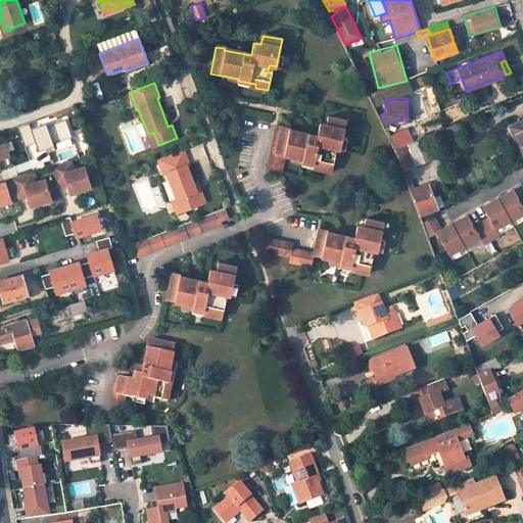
[(341,148),(348,121),(329,116),(327,126),(321,125),(318,136),(290,130),(290,128),(277,126),(266,172),(280,175),(284,155),(302,158),(302,160),(320,164),(320,169),(332,171),(336,154),(332,153),(334,146),(338,147),(341,148)]
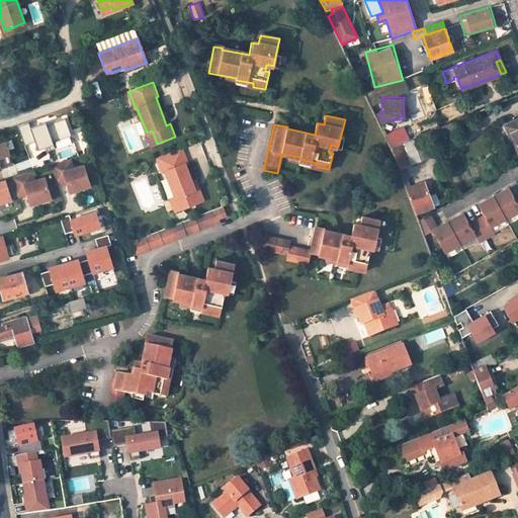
[(29,122),(17,126),(24,146),(35,142),(38,150),(49,146),(51,151),(56,149),(54,142),(72,136),(66,118),(48,124),(47,122),(31,127),(29,122)]
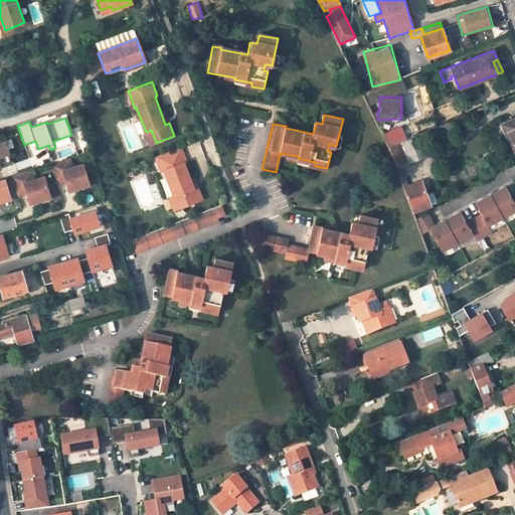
[(514,118),(504,124),(510,137),(508,138),(514,151),(514,118)]
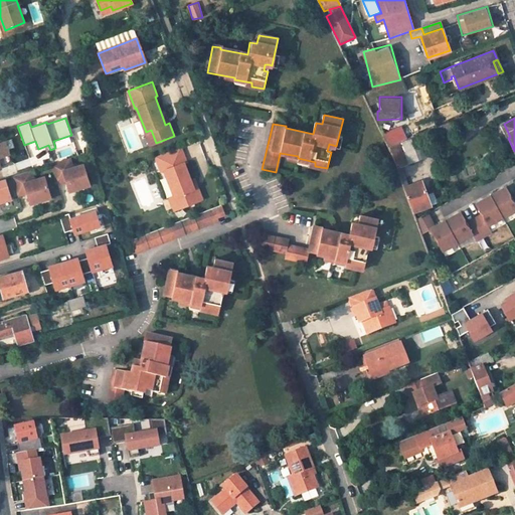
[(438,126),(444,142),(456,137),(450,121),(438,126)]
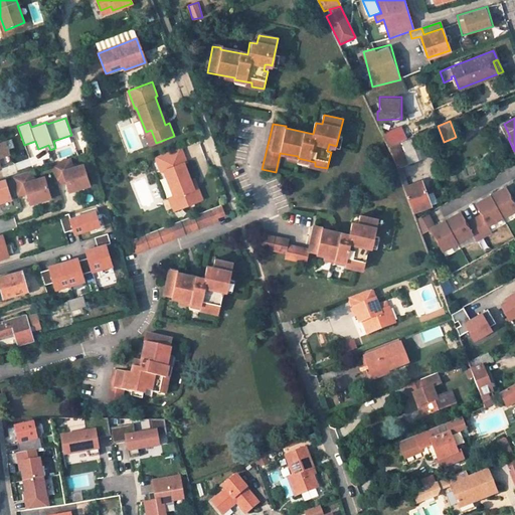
[(416,124),(401,130),(405,139),(419,133),(420,133),(416,124)]
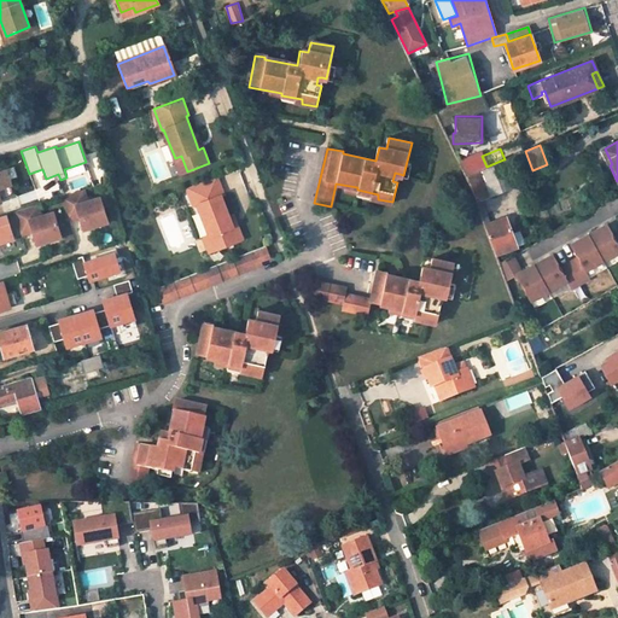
[(482,153),(460,162),(466,175),(487,167),(482,156),(482,153)]
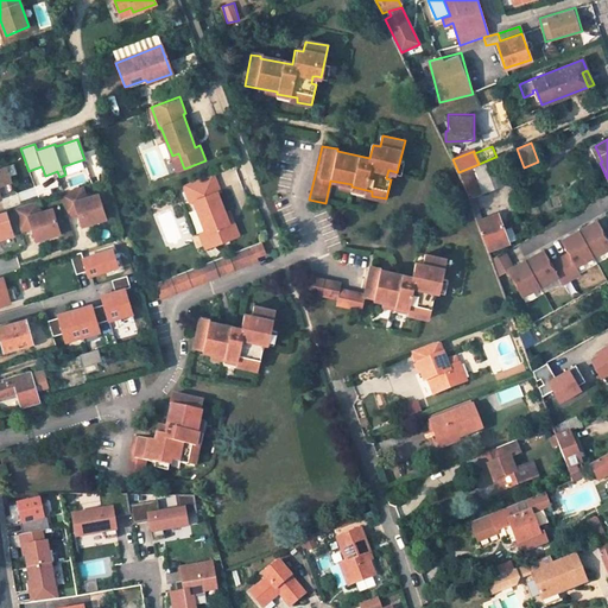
[(515,157),(512,151),(496,157),(495,157),(498,164),(515,157)]
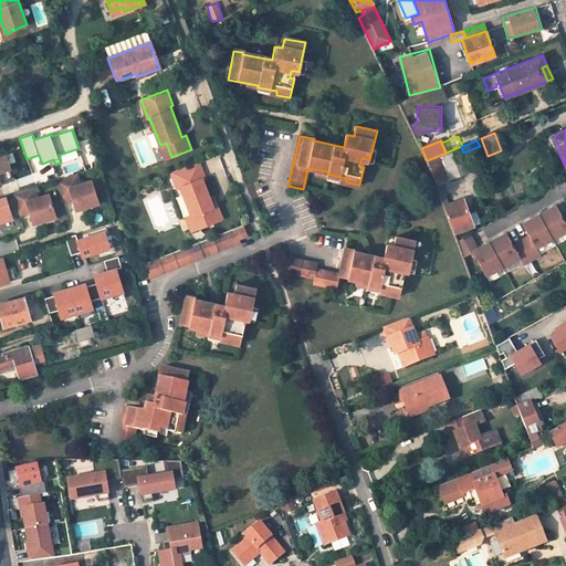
[(171,157),(166,143),(160,145),(165,159),(171,157)]
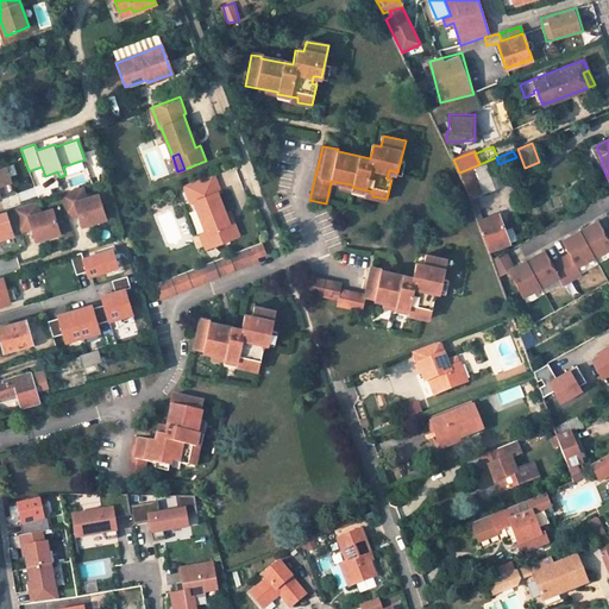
[(489,251),(510,243),(509,243),(504,230),(500,214),(484,220),(476,195),(506,183),(498,164),(496,157),(479,164),(459,173),(489,251)]
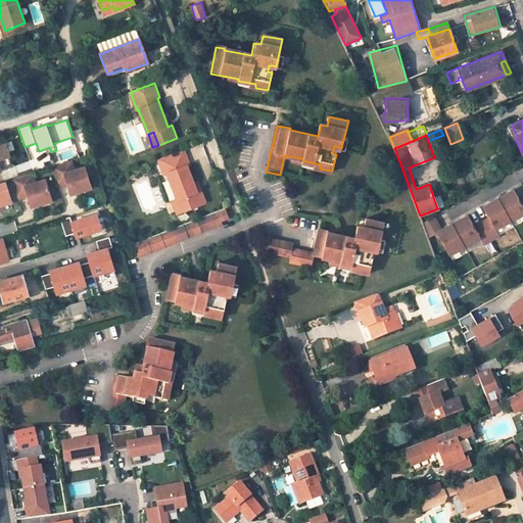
[(0,145),(0,170),(1,171),(0,168),(0,158),(9,155),(5,144),(0,145)]
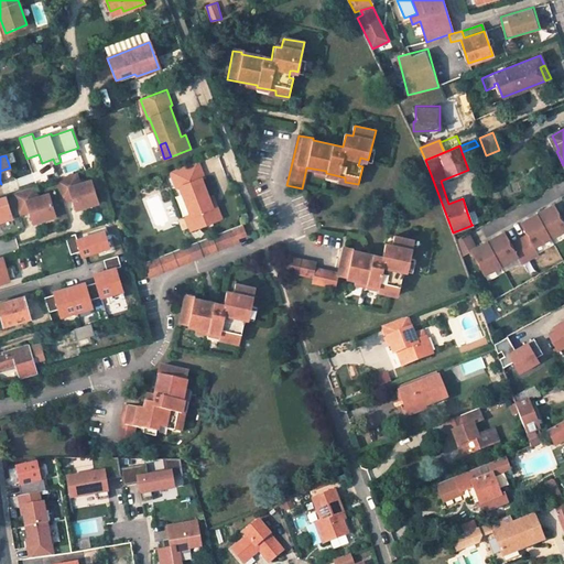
[(198,227),(221,218),(216,204),(212,206),(209,197),(202,179),(204,177),(198,161),(171,172),(176,187),(180,186),(191,214),(191,215),(193,214),(198,227)]
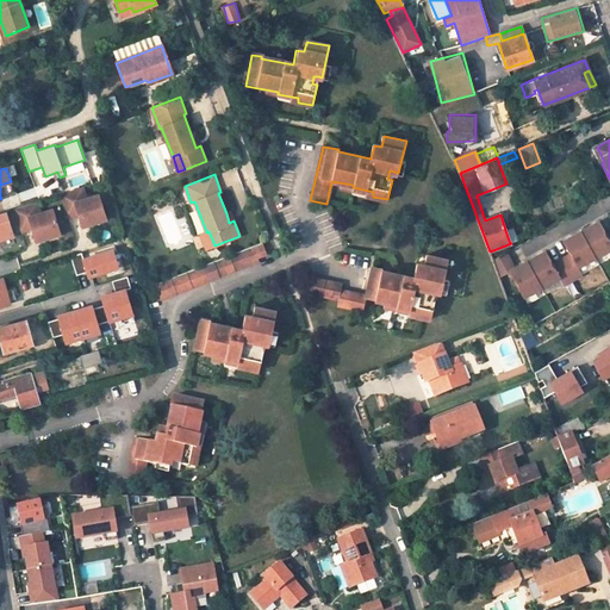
[(85,198),(81,187),(60,194),(67,217),(78,213),(81,226),(105,219),(97,194),(85,198)]
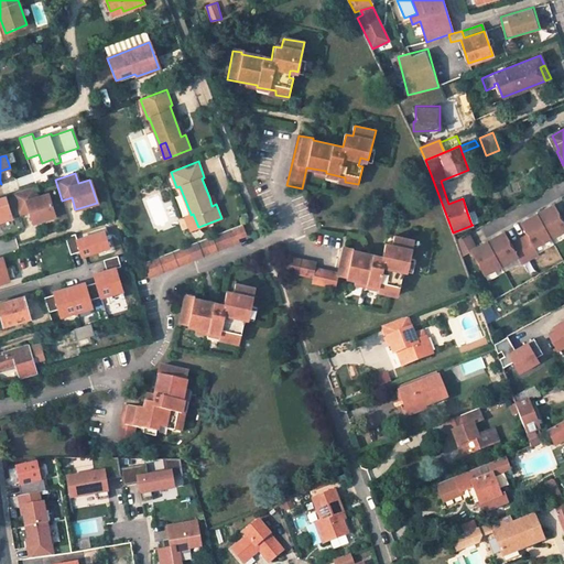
[(33,186),(11,193),(18,214),(29,210),(32,223),(54,216),(47,193),(36,196),(33,186)]
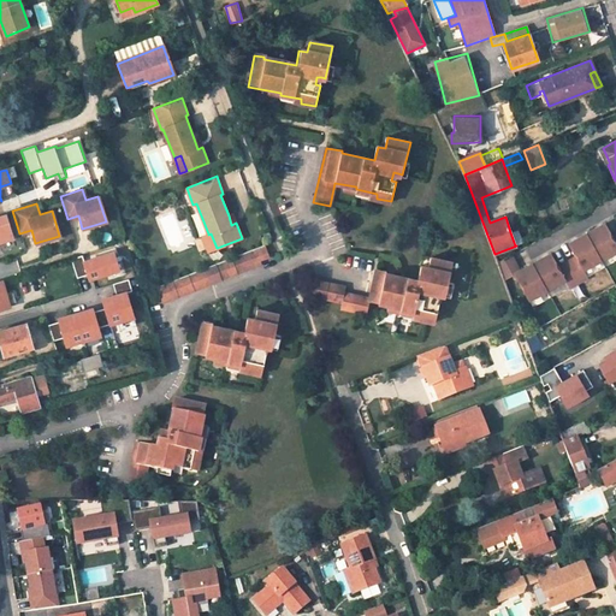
[(6,215),(0,218),(0,242),(13,238),(6,215)]
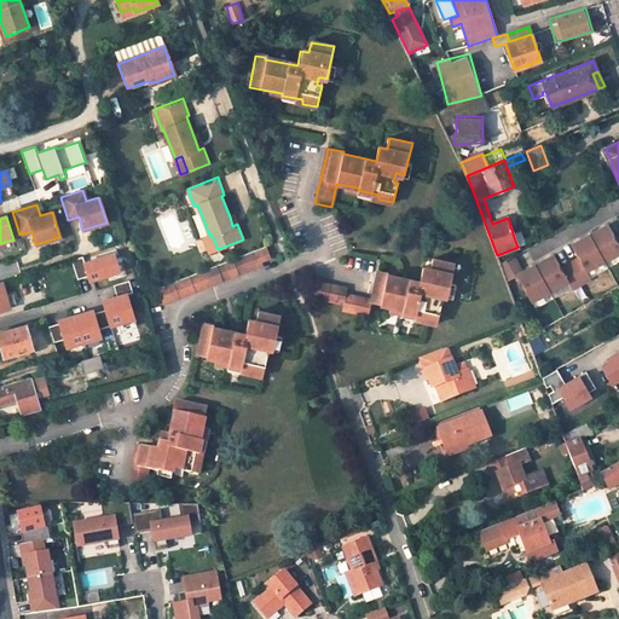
[(618,233),(615,236),(607,223),(567,246),(574,259),(560,267),(553,253),(513,275),(528,301),(566,279),(573,291),(591,281),(585,270),(618,250),(618,233)]
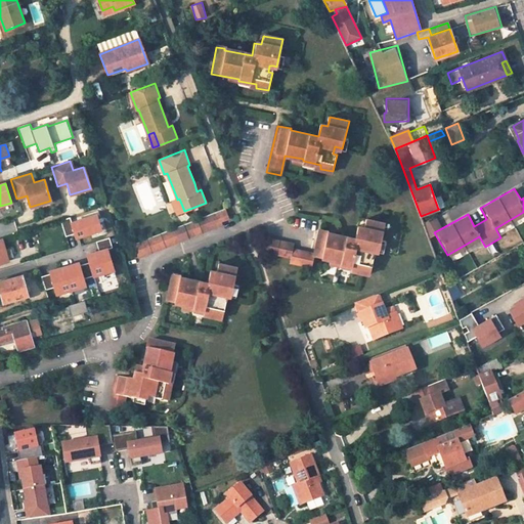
[(438,209),(444,207),(439,195),(434,198),(438,209)]
